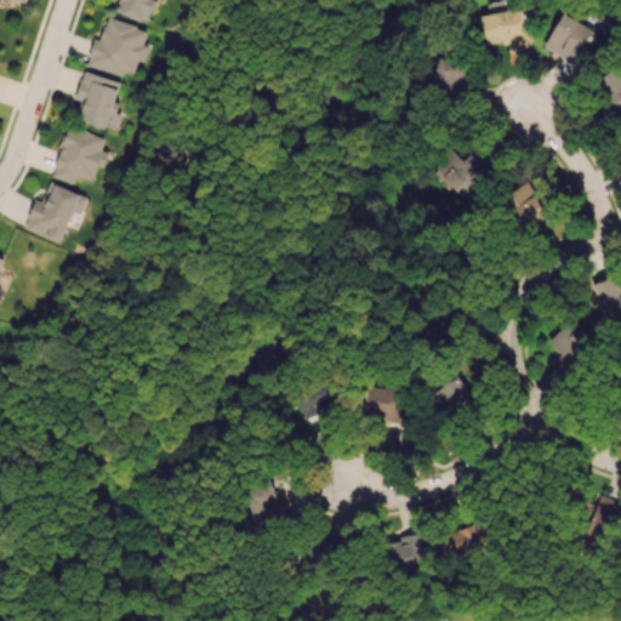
[(119,0),(115,12),(148,22),(154,0),(119,0)]
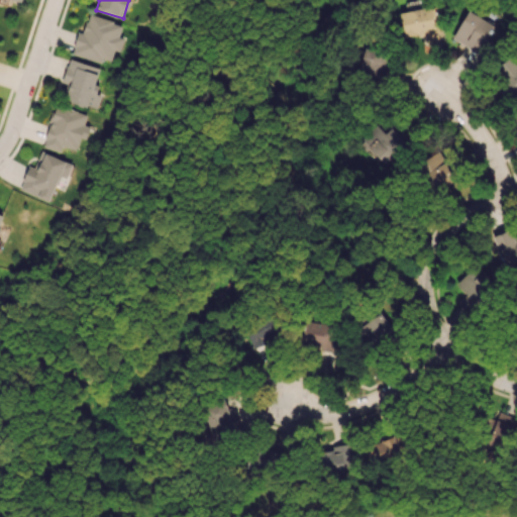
[(400,11),(403,36),(423,33),(424,40),(440,38),(436,6),(400,11)]
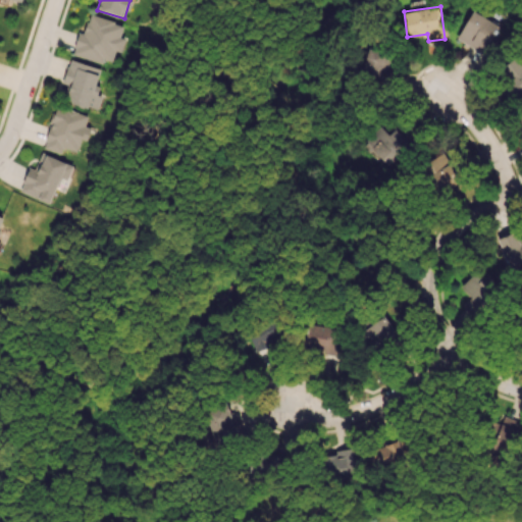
[(501,24),(470,10),(457,40),(487,54),(501,24)]
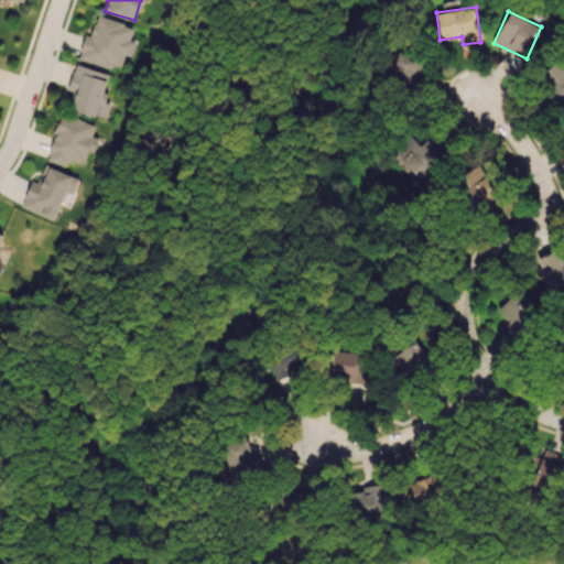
[(78,60),(111,68),(112,64),(121,66),(123,56),(130,57),(136,41),(130,39),(133,25),(97,15),(91,35),(85,33),(78,60)]
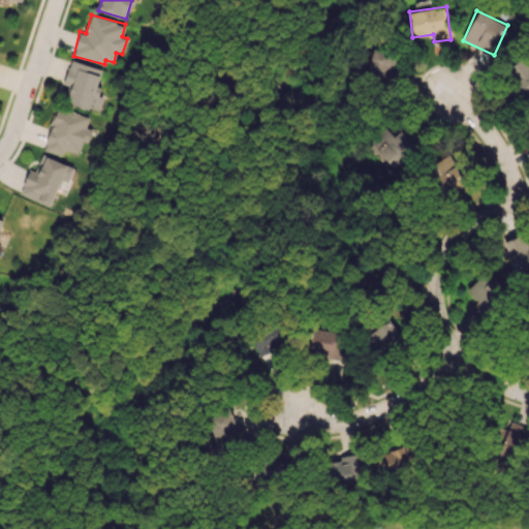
[(402,58),(372,50),(366,71),(396,81),(402,58)]
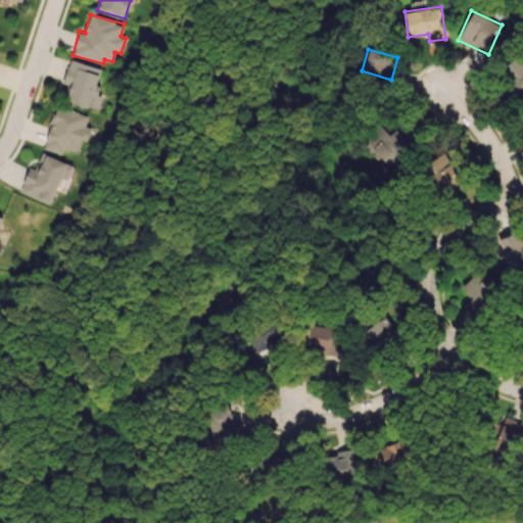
[(510,84),(506,86),(514,99),(522,93),(522,64),(518,57),(501,68),(510,84)]
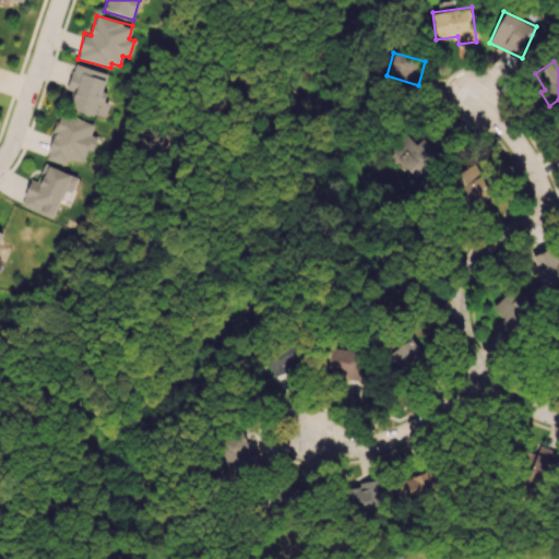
[(108,73),(74,63),(67,90),(75,92),(70,108),(105,118),(109,102),(102,99),(108,73)]
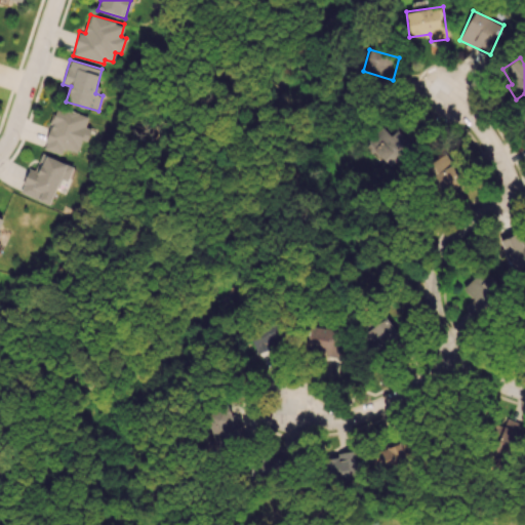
[(44,149),(62,154),(63,148),(77,152),(81,139),(89,142),(92,128),(85,126),(88,115),(55,106),(44,149)]
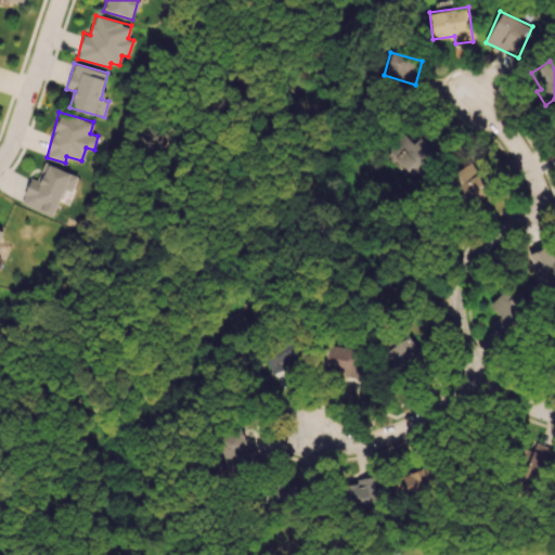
[(439,147),(420,133),(412,143),(400,134),(384,157),(416,180),(439,147)]
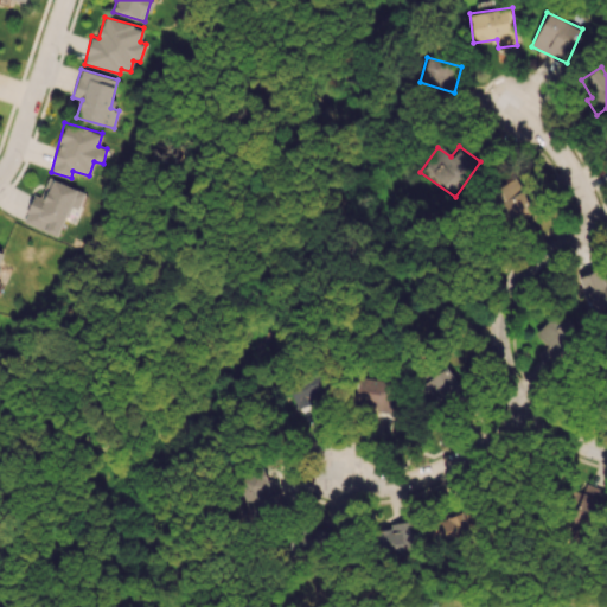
[(59,235),(69,206),(78,210),(84,191),(48,178),(42,197),(33,193),(23,223),(59,235)]
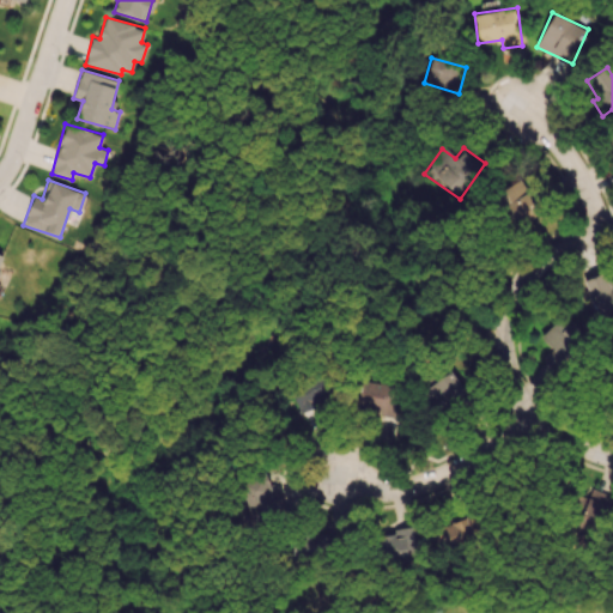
[(540,213),(526,180),(496,192),(511,226),(540,213)]
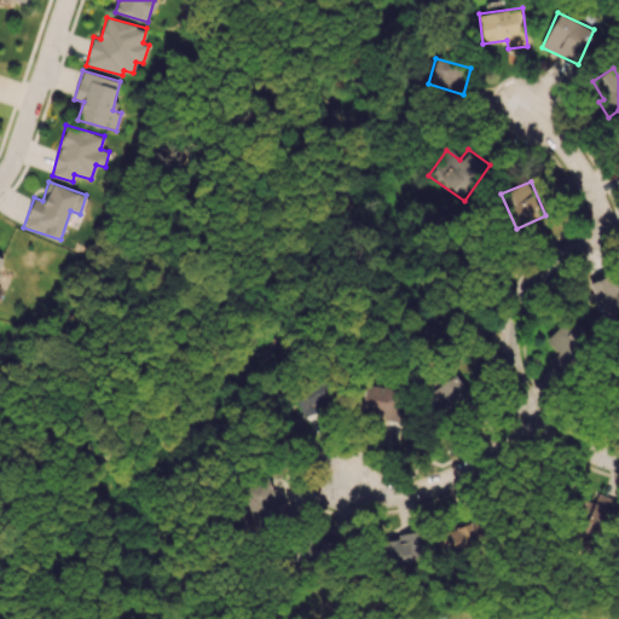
[(588,277),(600,317),(618,311),(618,285),(614,288),(609,271),(588,277)]
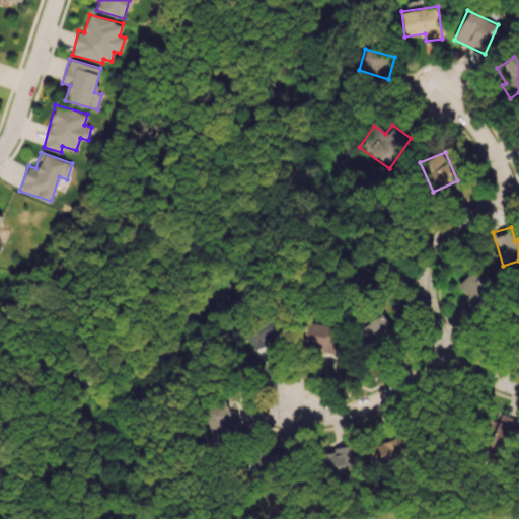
[(466,295),(458,301),(466,311),(496,289),(477,267),(457,283),(466,295)]
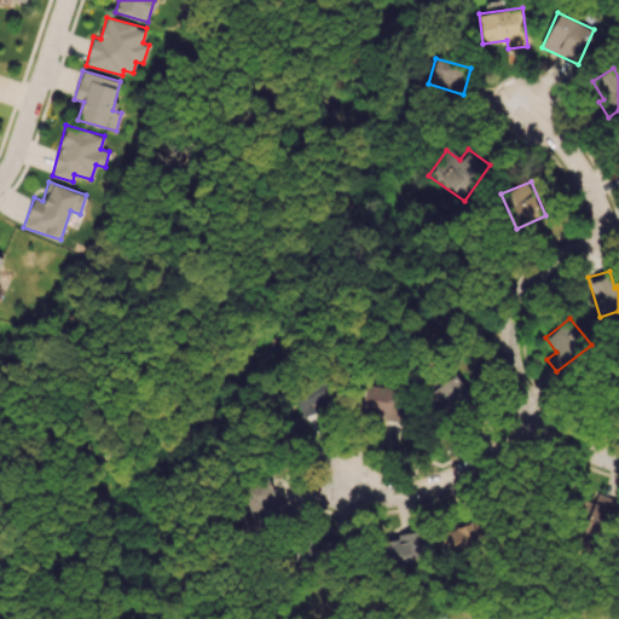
[(427,383),(433,412),(467,405),(461,376),(427,383)]
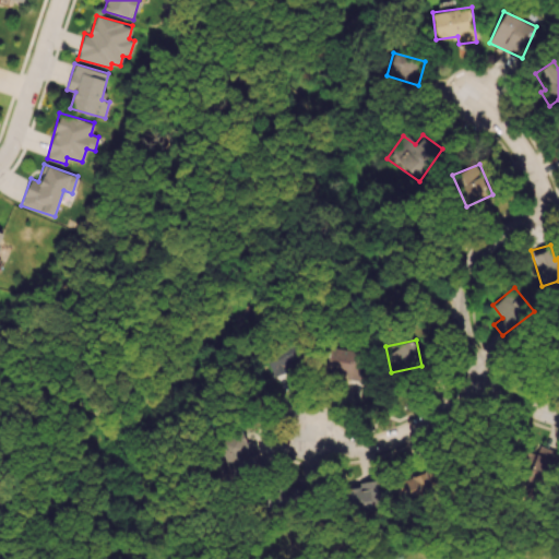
[(300,368),(295,348),(264,357),(270,376),(300,368)]
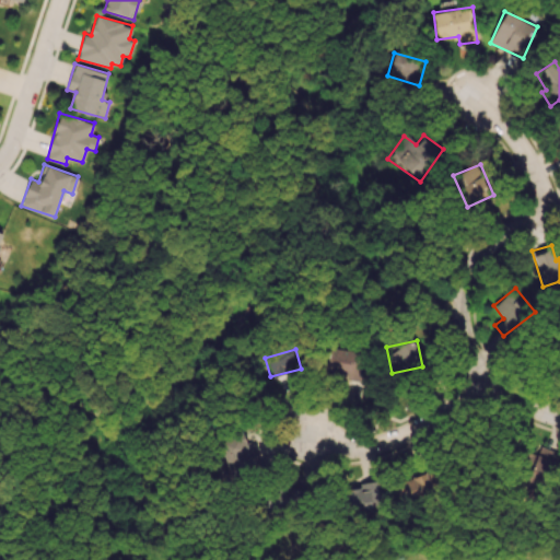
[(364,376),(365,349),(329,349),(329,375),(364,376)]
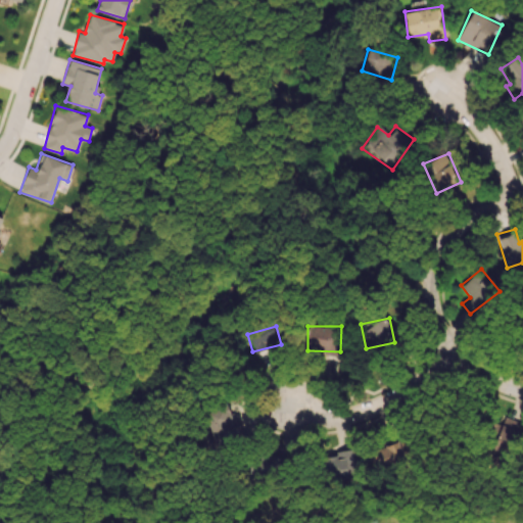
[(496,441),(514,445),(521,419),(503,415),(496,441)]
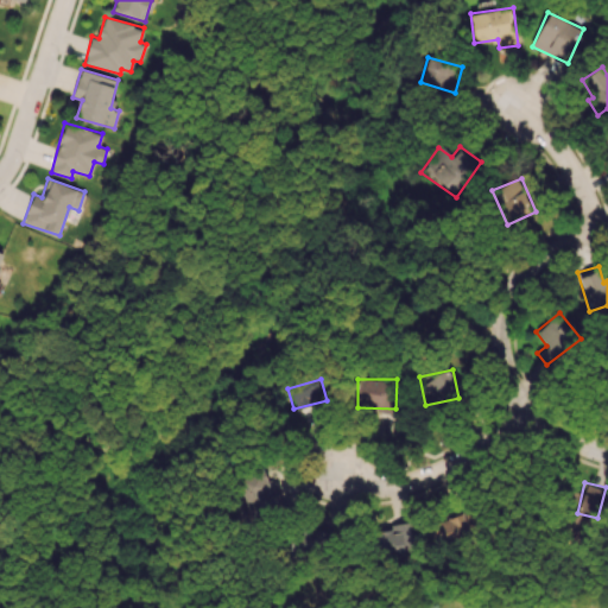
[(339,543),(330,520),(287,537),(296,559),(339,543)]
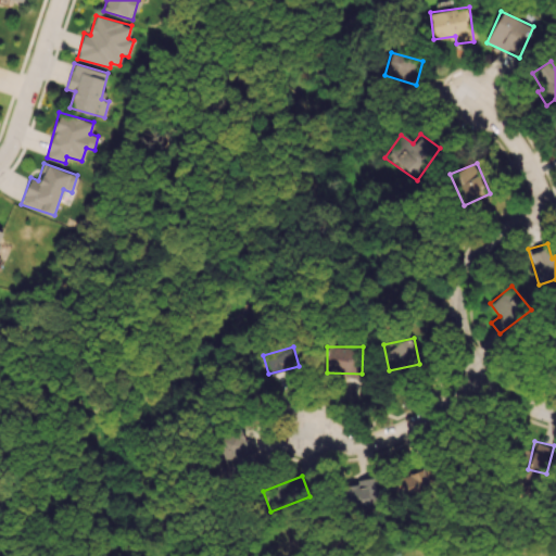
[(342,483),(345,512),(379,507),(376,479),(342,483)]
